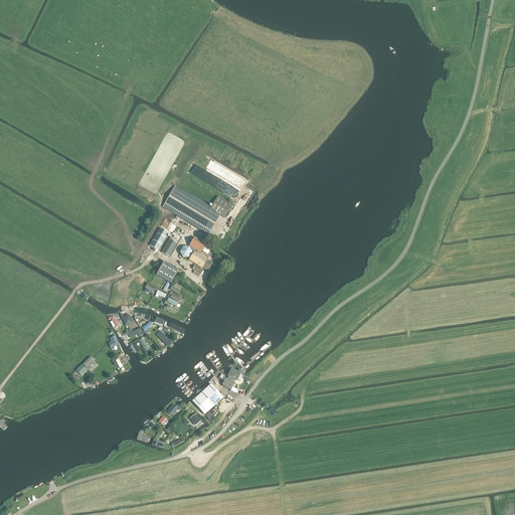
[(175,186),(162,207),(208,235),(220,215),(224,218),(232,205),(218,196),(211,207),(175,186)]
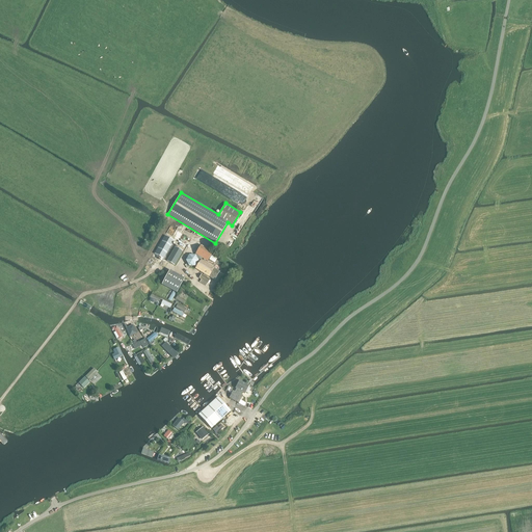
[(235,238),(243,228),(240,225),(238,229),(234,225),(229,234),(235,238)]
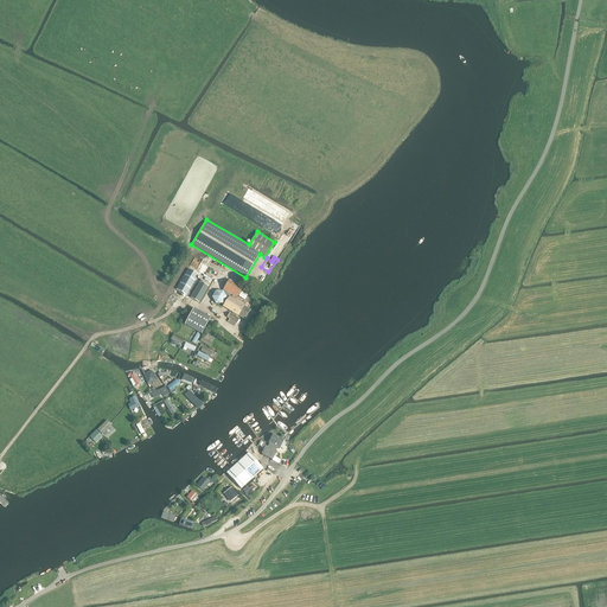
[(199,275),(187,268),(176,289),(186,295),(199,275)]
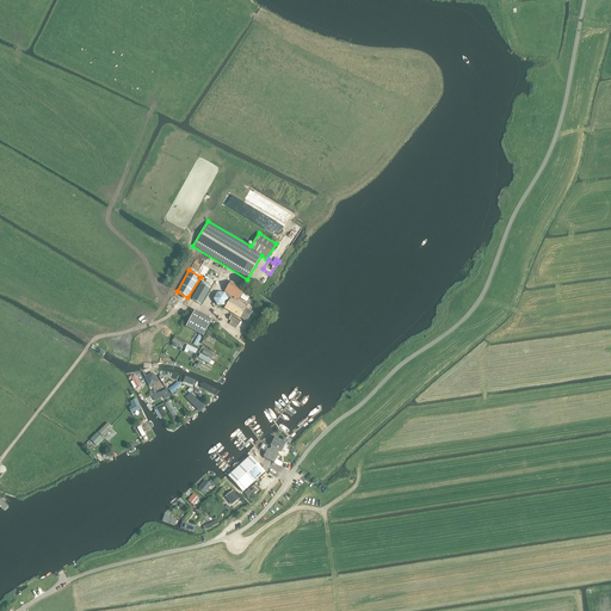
[(230,282),(224,291),(238,301),(245,290),(230,282)]
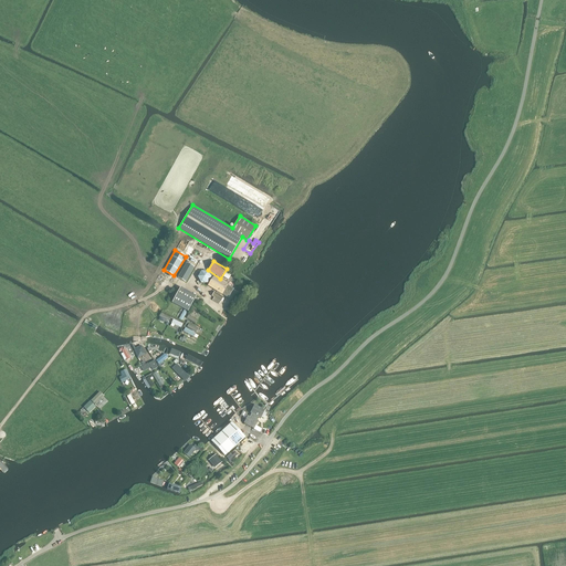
[(195,268),(186,262),(177,278),(186,282),(195,268)]
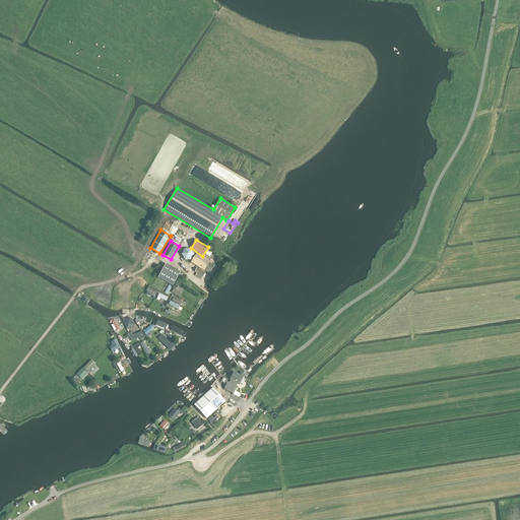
[(182,255),(184,260),(191,260),(194,255),(191,250),(185,249),(182,255)]
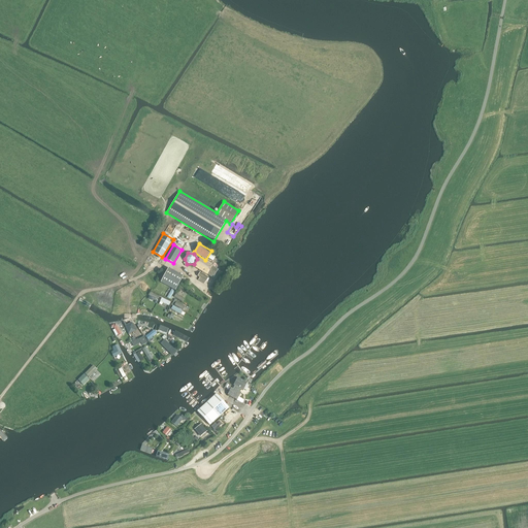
[(199,258),(194,267),(202,272),(201,273),(200,272),(197,276),(199,277),(198,281),(204,285),(205,282),(206,282),(208,277),(205,275),(205,274),(212,278),(218,270),(199,258)]
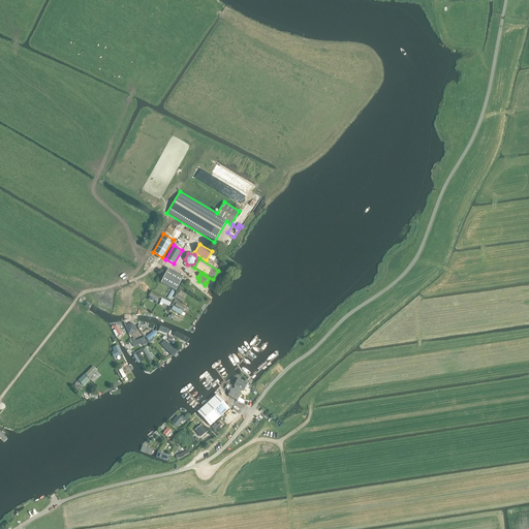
[(168,269),(161,283),(176,291),(183,277),(168,269)]
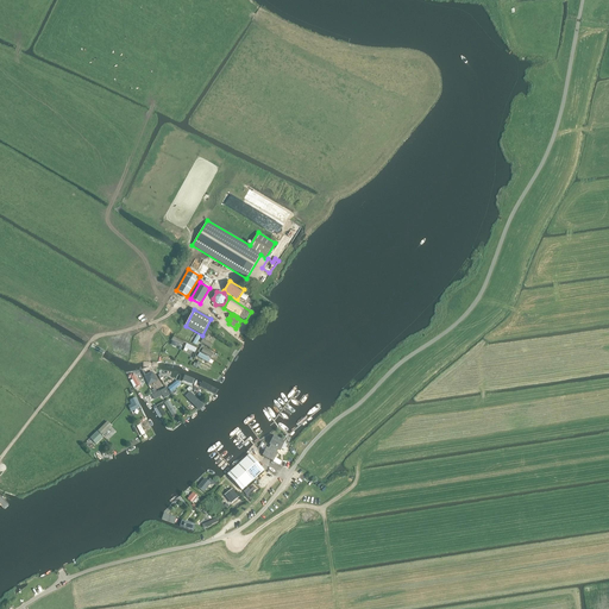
[(215,337),(219,331),(211,326),(207,331),(215,337)]
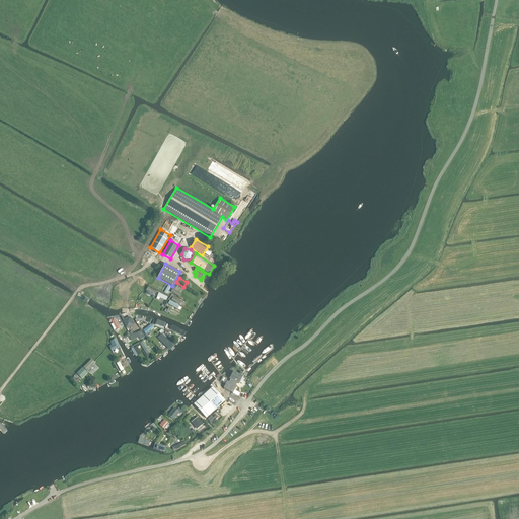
[(170,301),(168,304),(177,309),(179,306),(170,301)]
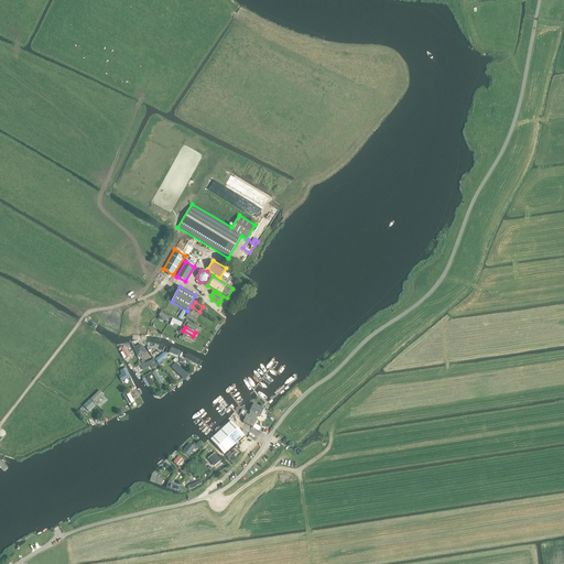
[(193,345),(195,340),(183,335),(181,340),(183,342),(183,340),(193,345)]
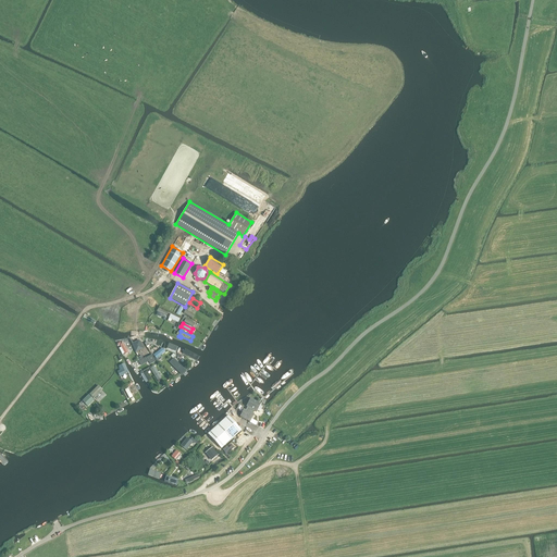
[(132,342),(135,349),(143,345),(140,339),(137,341),(137,339),(132,342)]
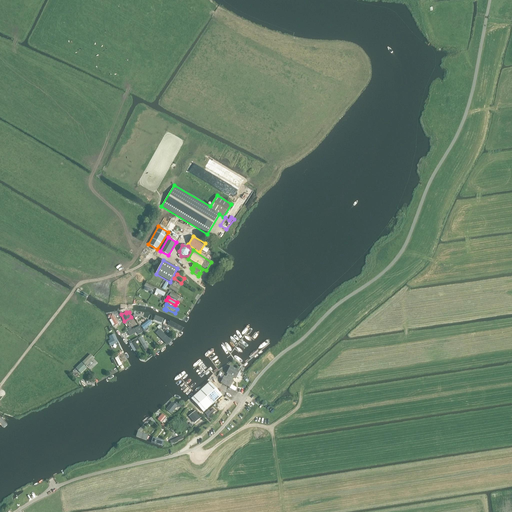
[(110,317),(115,326),(118,324),(113,315),(112,316),(110,314),(108,316),(109,318),(110,317)]
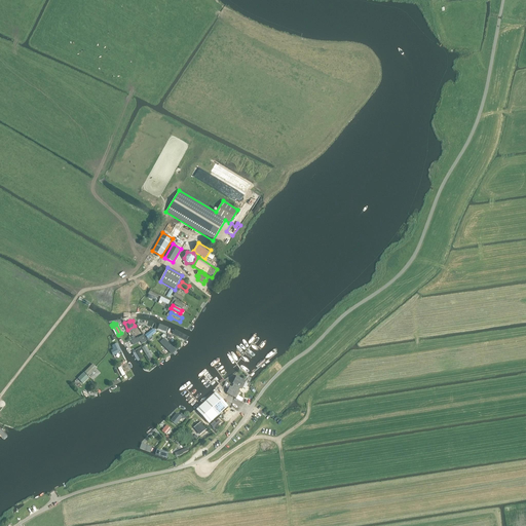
[(153,330),(146,336),(148,339),(150,338),(150,337),(155,332),(153,330)]
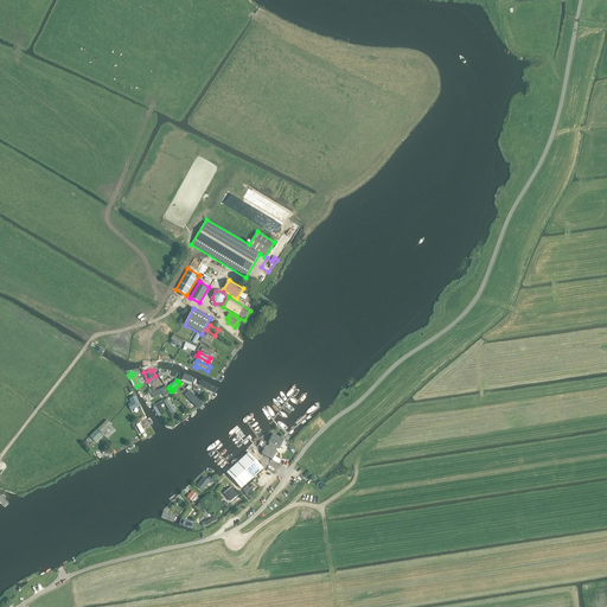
[(217,389),(202,381),(198,385),(215,394),(217,389)]
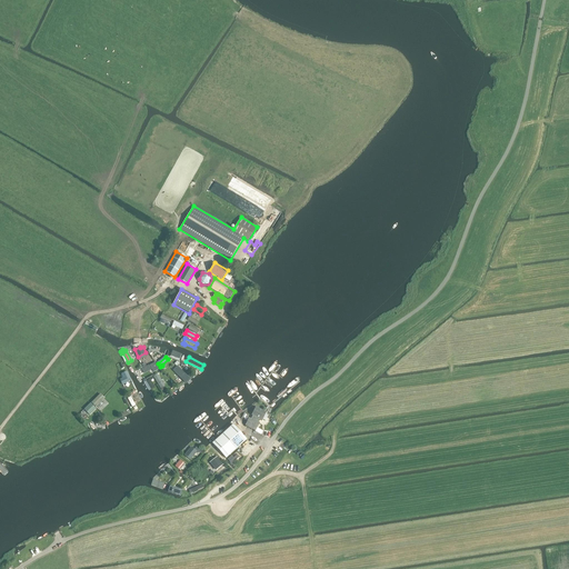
[(151,366),(142,370),(145,373),(152,369),(155,372),(159,369),(156,363),(151,366)]
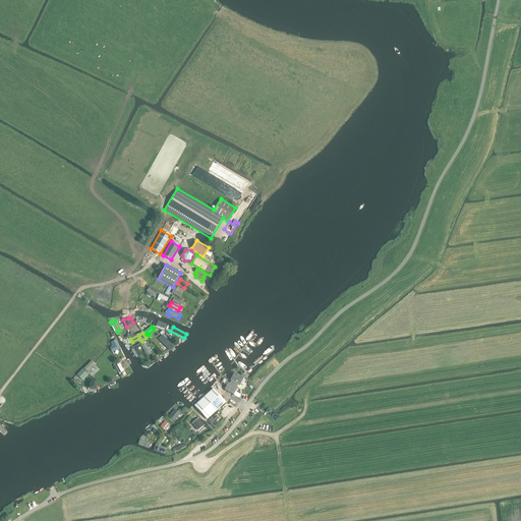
[(170,349),(174,346),(164,337),(161,340),(170,349)]
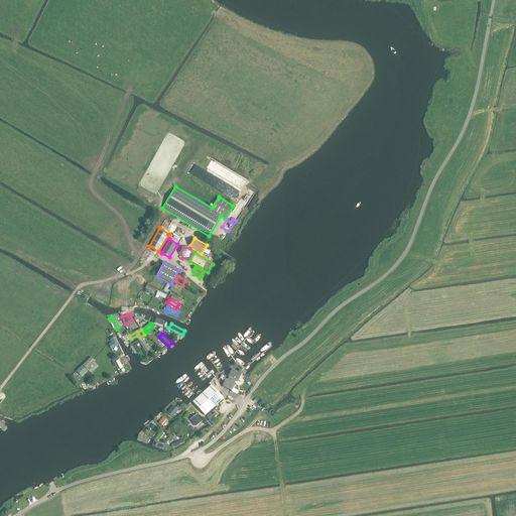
[(114,348),(118,346),(115,338),(111,340),(112,344),(110,345),(110,346),(111,349),(112,349),(114,348)]
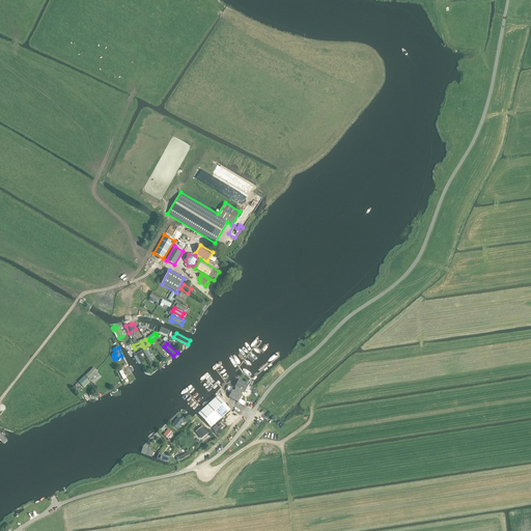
[(146,348),(142,352),(143,354),(144,354),(148,361),(151,359),(146,352),(147,352),(146,348)]
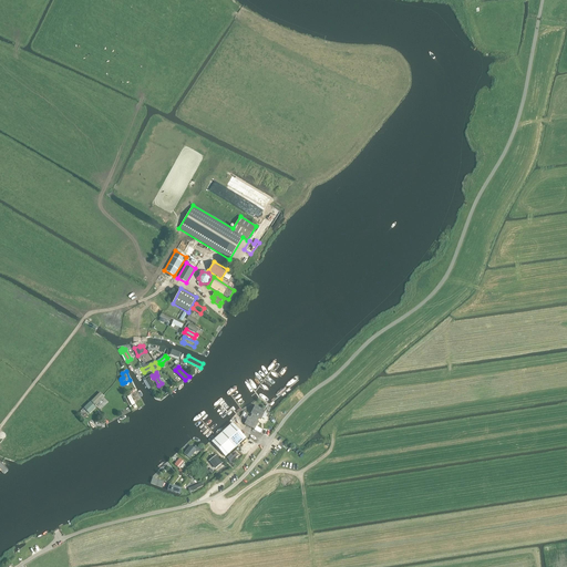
[(91,401),(95,405),(104,397),(100,392),(91,401)]
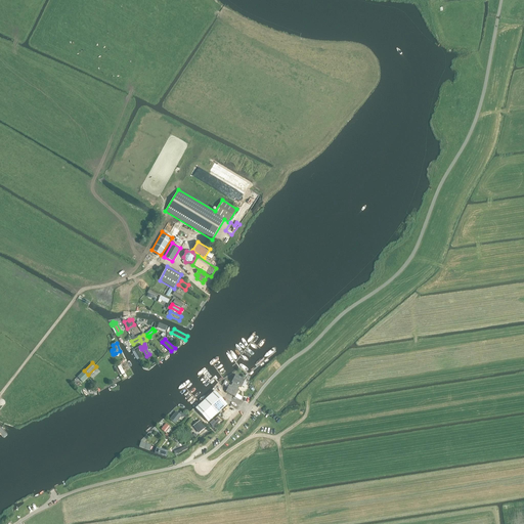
[(82,382),(85,380),(88,377),(83,372),(77,377),(82,382)]
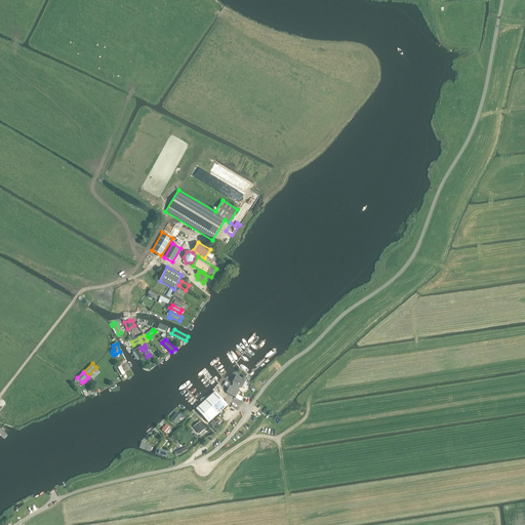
[(233,382),(234,384),(232,387),(230,386),(227,393),(236,397),(239,391),(237,390),(239,387),(242,388),(245,380),(236,376),(233,382)]
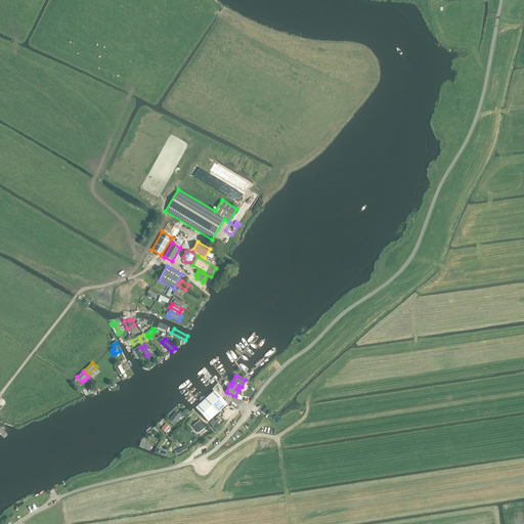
[(201,404),(195,408),(208,423),(227,405),(214,391),(201,404)]
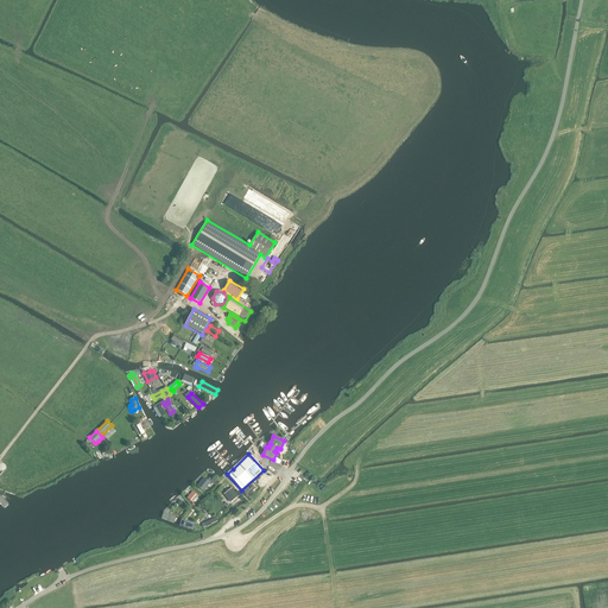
[(197,487),(203,492),(210,483),(211,483),(214,482),(210,479),(209,481),(204,477),(197,487)]
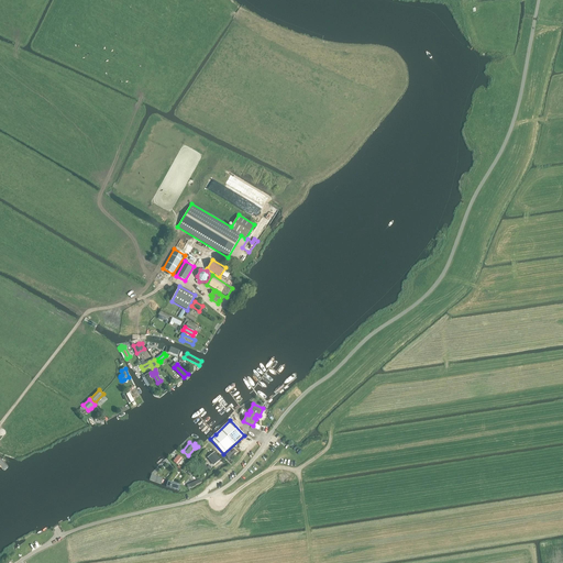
[(229,451),(224,455),(229,460),(236,452),(234,450),(231,453),(229,451)]
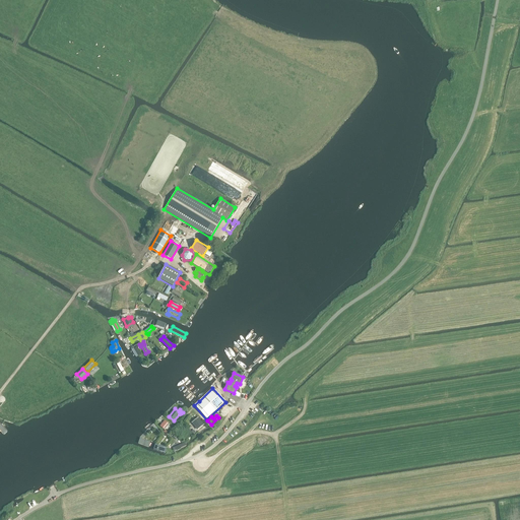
[(196,424),(194,426),(197,430),(203,425),(199,418),(196,421),(195,423),(196,424)]
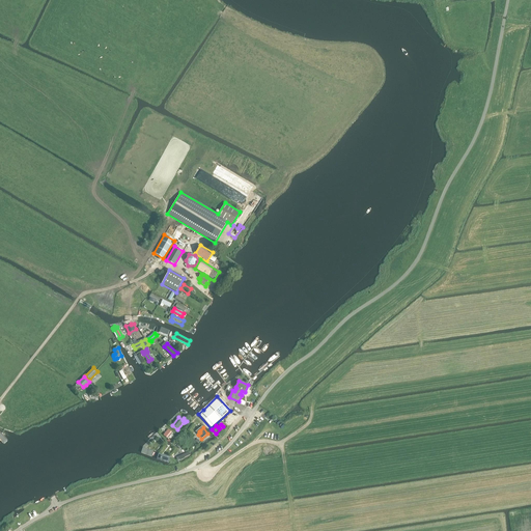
[(168,429),(163,435),(168,439),(172,432),(168,429)]
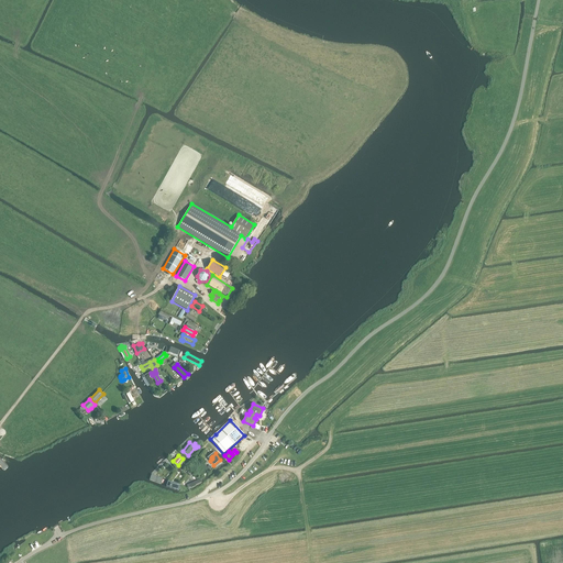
[(197,465),(195,468),(203,476),(206,473),(197,465)]
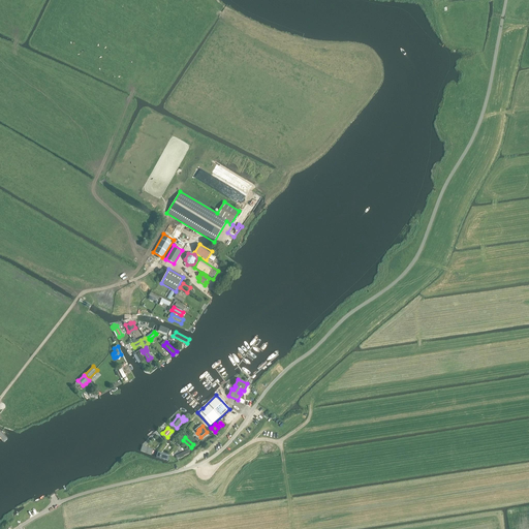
[(145,453),(151,455),(153,449),(148,447),(142,445),(139,450),(145,453)]
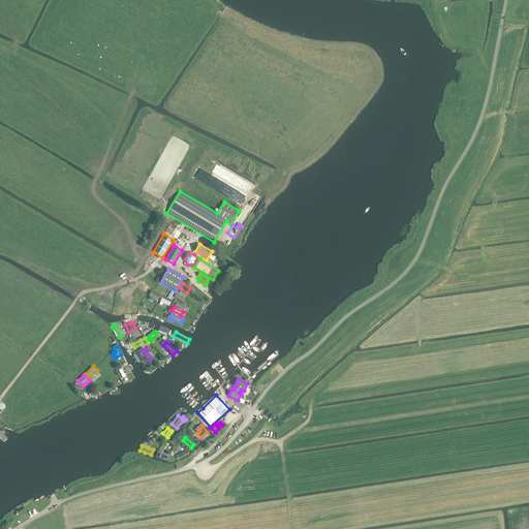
[(175,456),(177,459),(180,458),(180,459),(184,457),(184,456),(189,453),(188,450),(175,456)]
